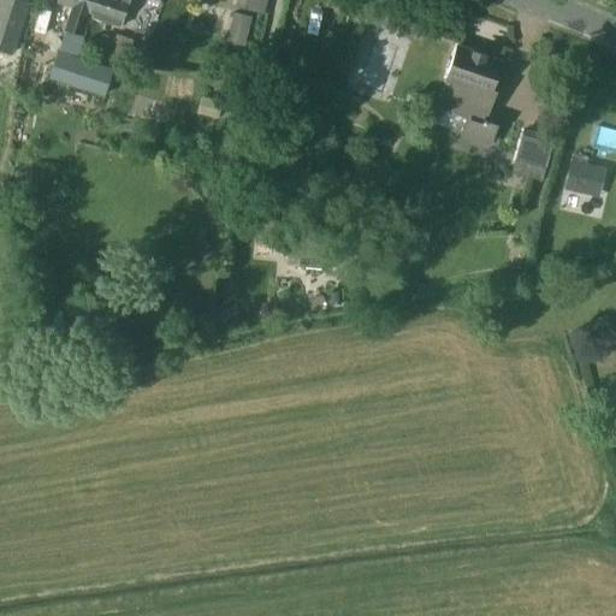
[(0,0),(0,49),(10,53),(28,3),(25,3),(25,0),(0,0)]
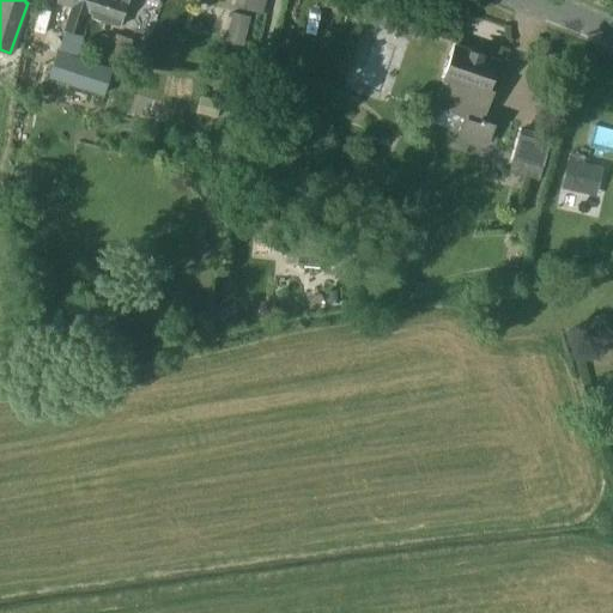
[(56,0),(56,2),(70,7),(64,30),(80,36),(86,17),(87,13),(91,0),(56,0)]
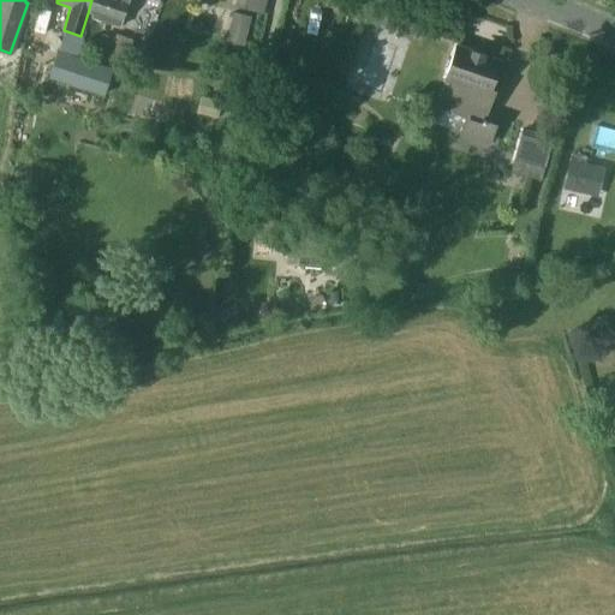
[(91,0),(88,13),(93,15),(91,18),(121,28),(130,0),(91,0)]
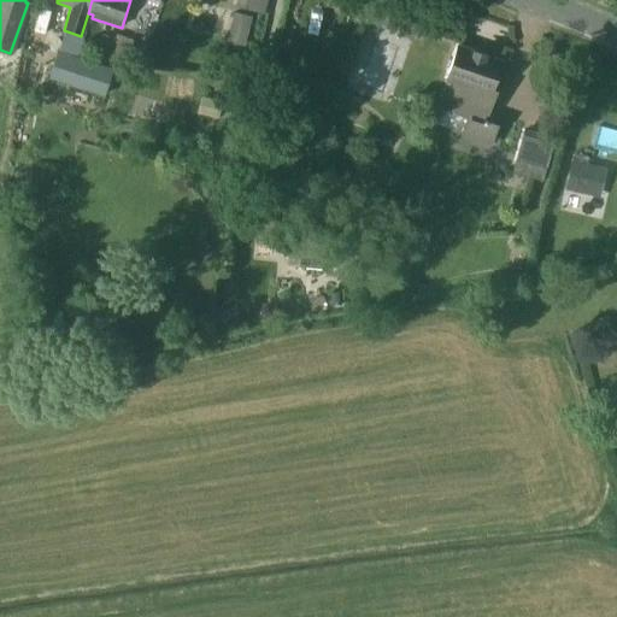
[(235,0),(234,7),(253,11),(264,15),(268,0),(235,0)]
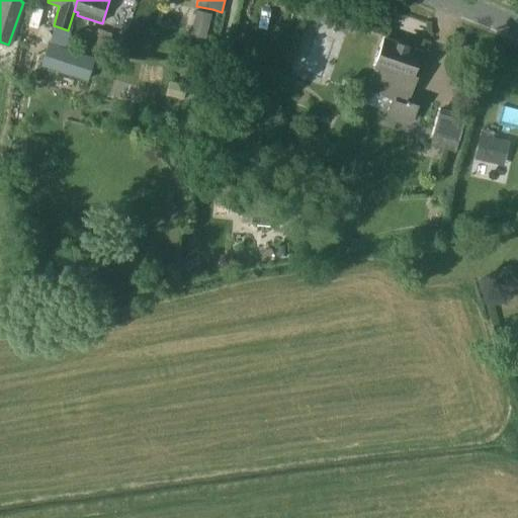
[(322,11),(312,7),(308,19),(318,22),(322,11)]
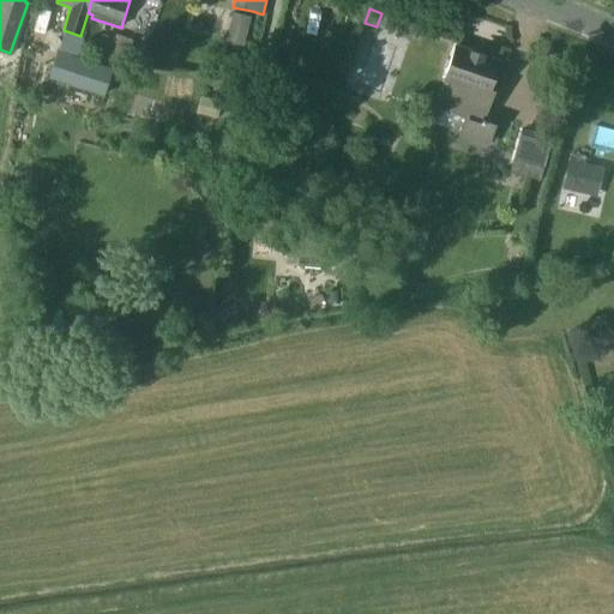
[(252,16),(234,11),(226,42),(245,47),(252,16)]
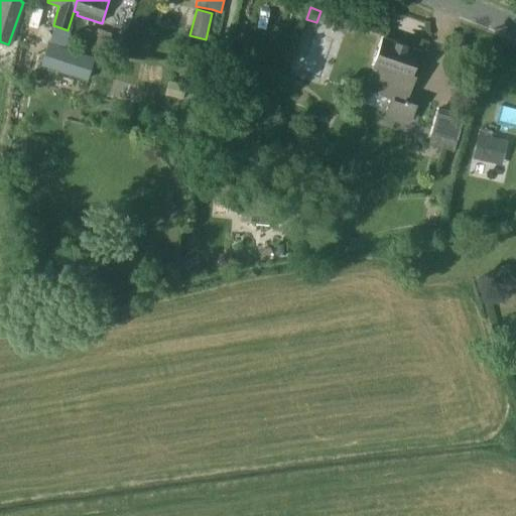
[(352,21),(342,18),(338,29),(348,33),(352,21)]
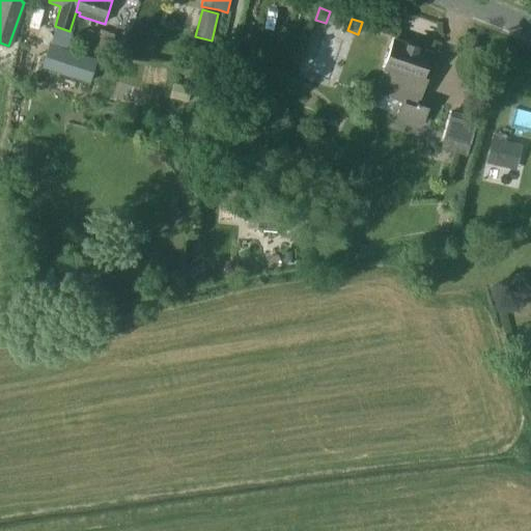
[(72,31),(70,31),(55,26),(49,45),(42,67),(90,83),(96,59),(66,50),(72,31)]
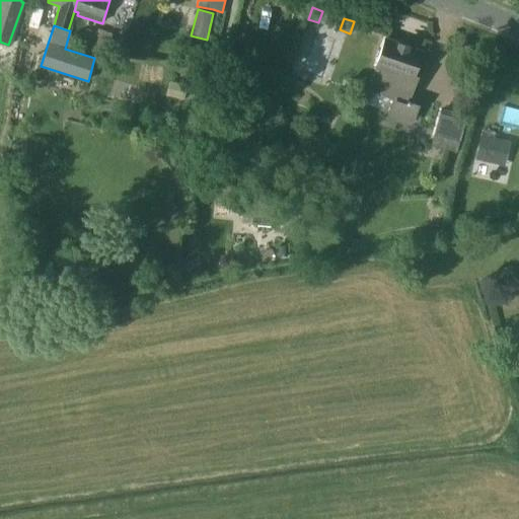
[(385,39),(373,74),(368,88),(396,98),(390,115),(412,122),(420,99),(411,96),(420,70),(417,68),(423,52),(385,39)]
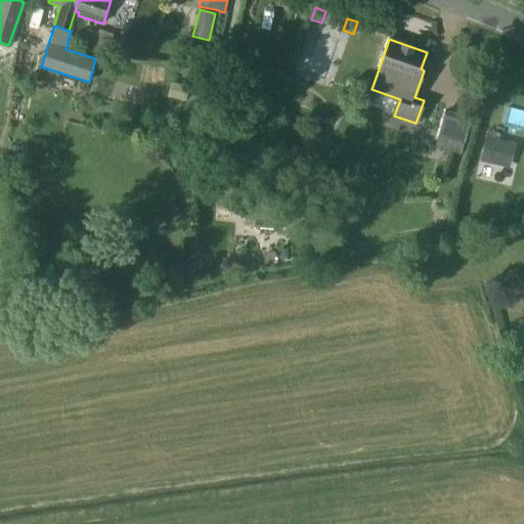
[(471,117),(446,108),(435,145),(462,153),(471,117)]
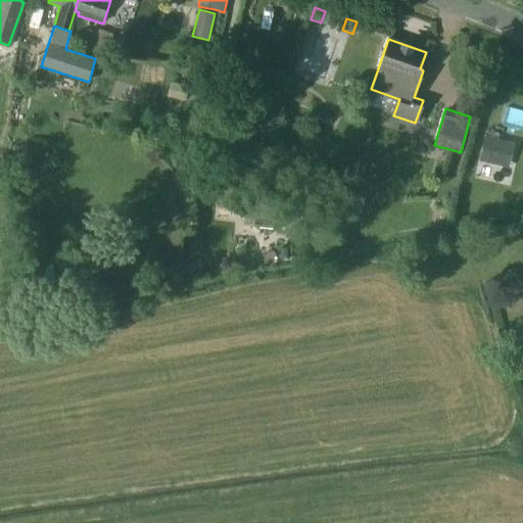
[(500,135),(487,132),(480,163),(502,168),(507,142),(498,140),(500,135)]
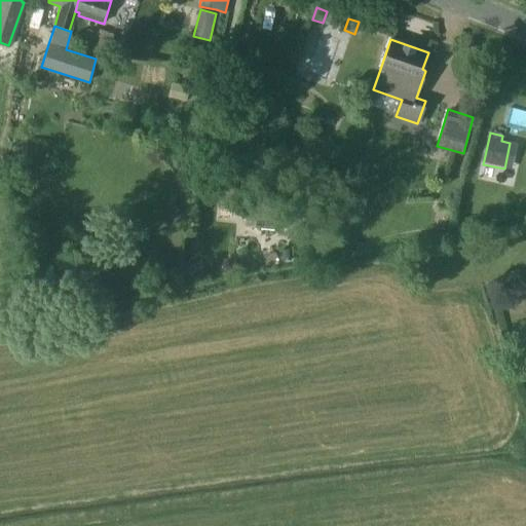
[(236,204),(238,185),(222,184),(220,203),(236,204)]
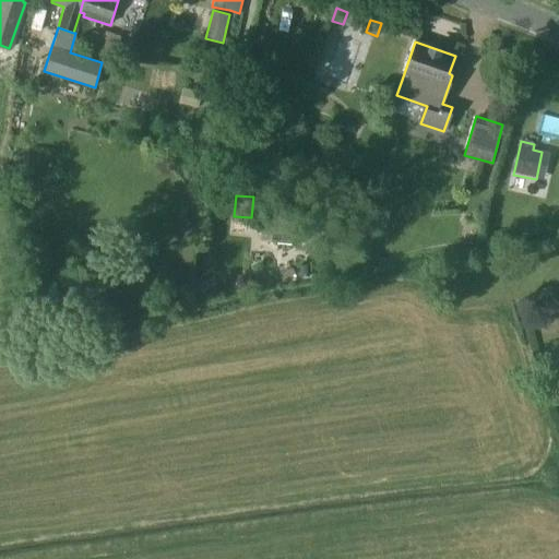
[(262,218),(260,242),(293,245),(295,222),(262,218)]
